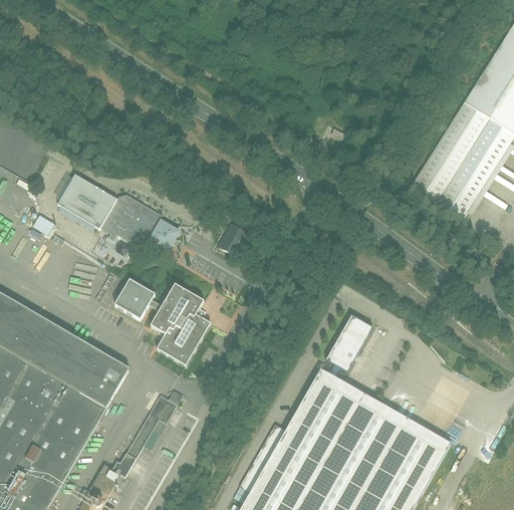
[(513,20),(411,188),(462,220),(513,136),(513,20)]
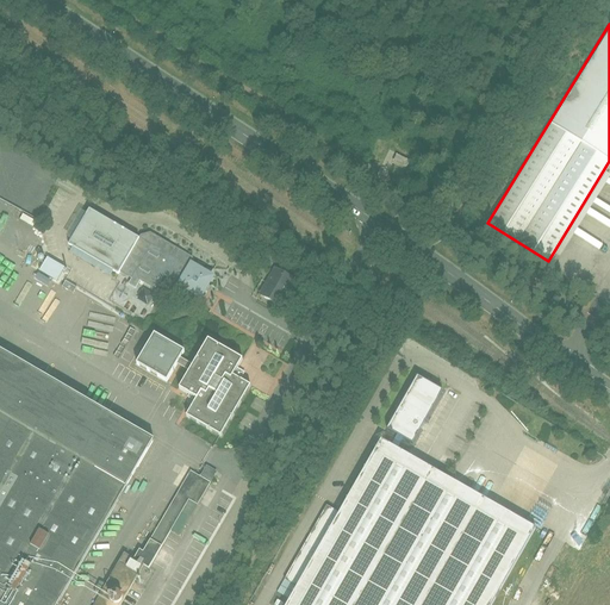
[(95,209),(78,242),(161,287),(168,274),(206,294),(219,270),(197,259),(199,254),(187,248),(184,255),(176,251),(181,244),(151,228),(147,236),(95,209)]
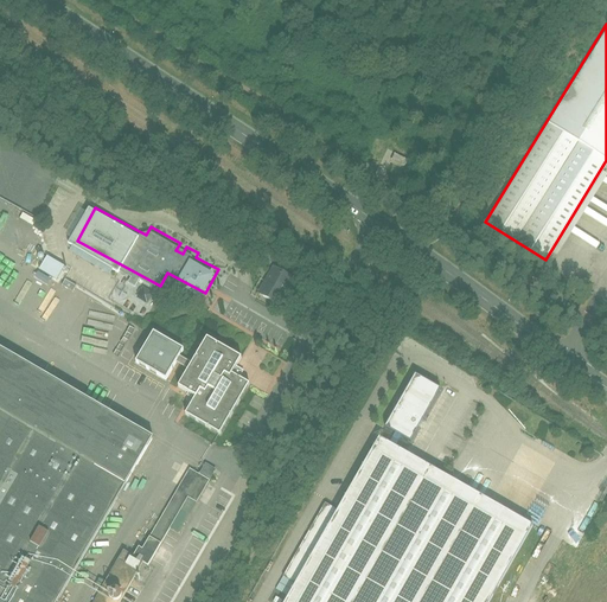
[(49,254),(42,268),(51,273),(58,258),(49,254)]
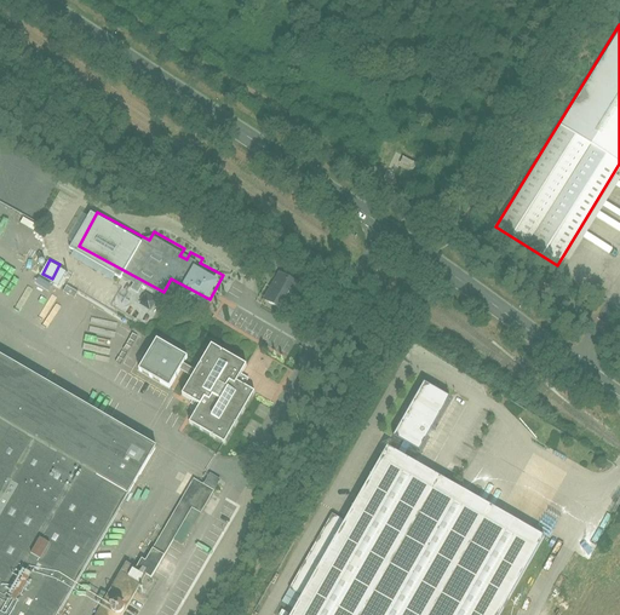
[(298,282),(275,270),(259,297),(282,310),(298,282)]
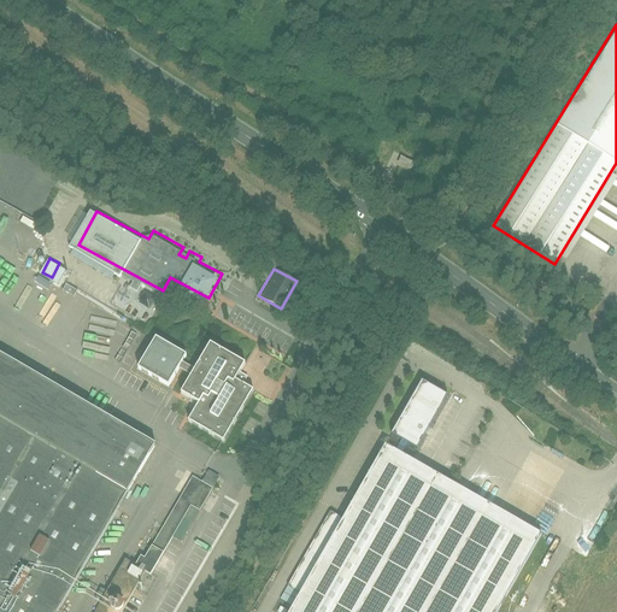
[(147,318),(156,301),(137,292),(131,304),(140,307),(142,302),(146,305),(140,316),(147,318)]
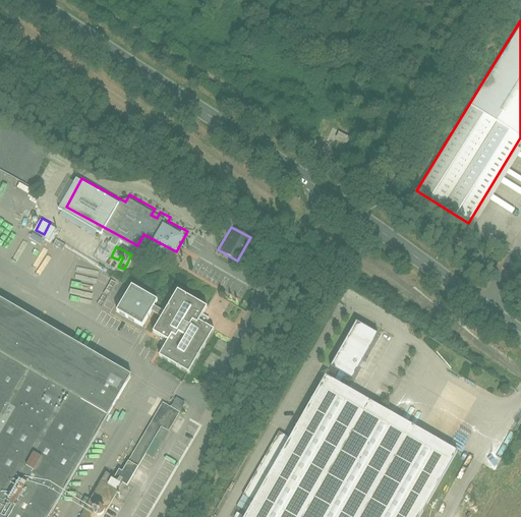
[(167,337),(157,355),(186,371),(211,327),(196,319),(206,301),(175,285),(164,307),(154,302),(157,297),(130,283),(116,308),(142,323),(151,308),(161,313),(152,329),(167,337)]
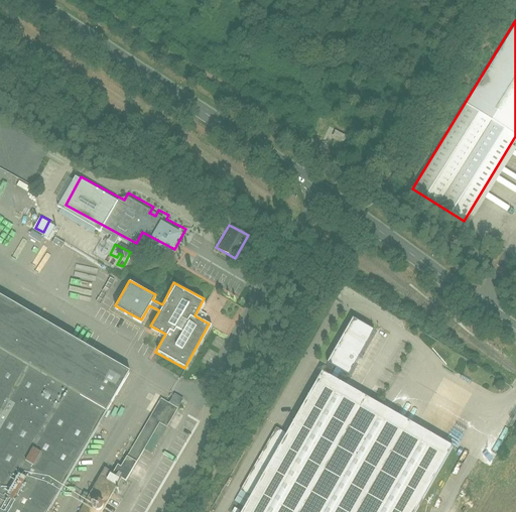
[(0,511),(39,511),(125,368),(0,294),(0,511)]
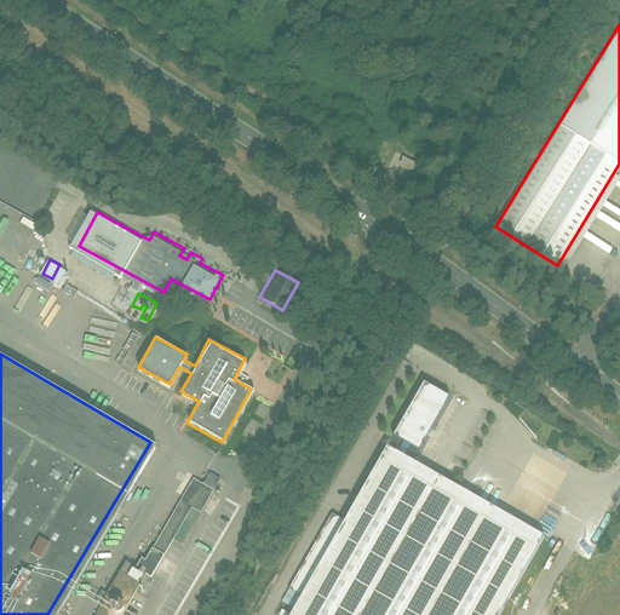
[(420,449),(449,394),(424,379),(394,435),(420,449)]
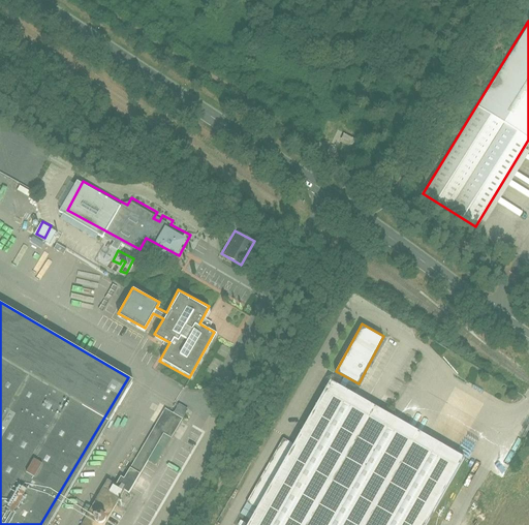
[(335,381),(254,524),(432,524),(470,457),(335,381)]
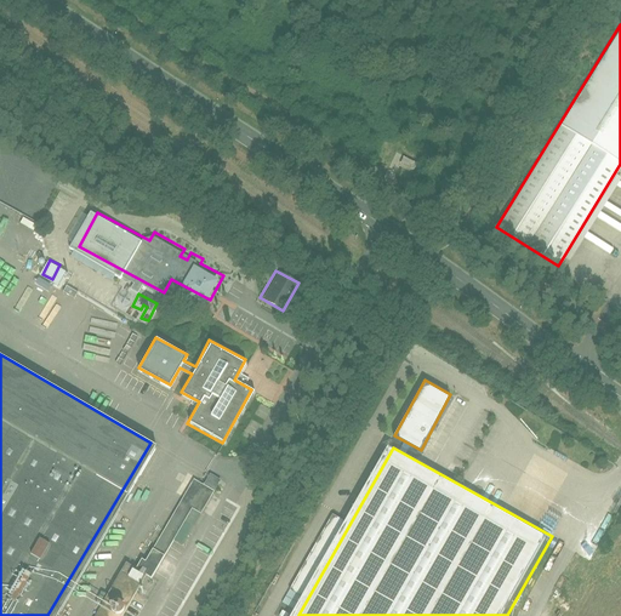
[(203,483),(193,477),(141,568),(153,574),(192,505),(201,511),(221,477),(210,471),(203,483)]
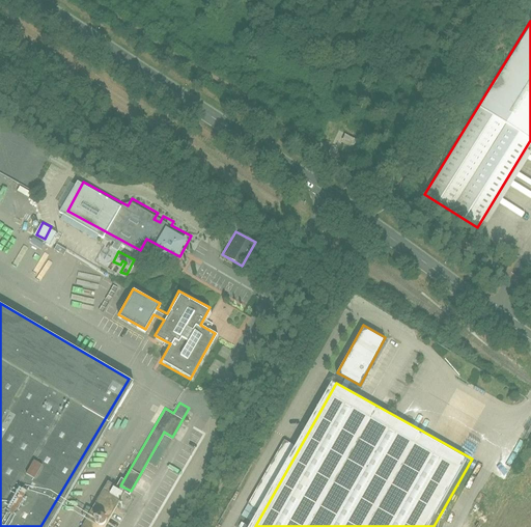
[(107,478),(79,526),(103,526),(124,489),(107,478)]
